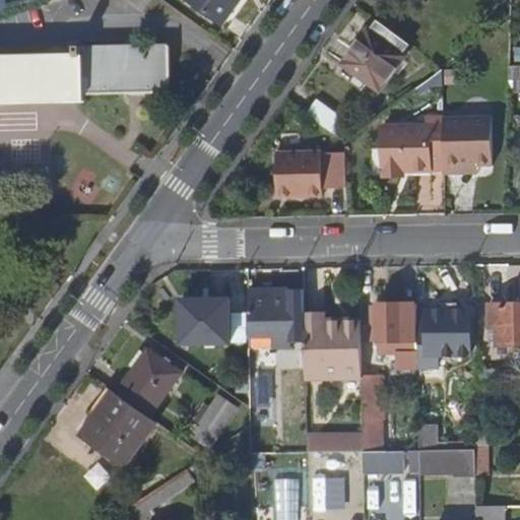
[(59,0),(58,0),(50,2),(56,19),(64,16),(59,0)]
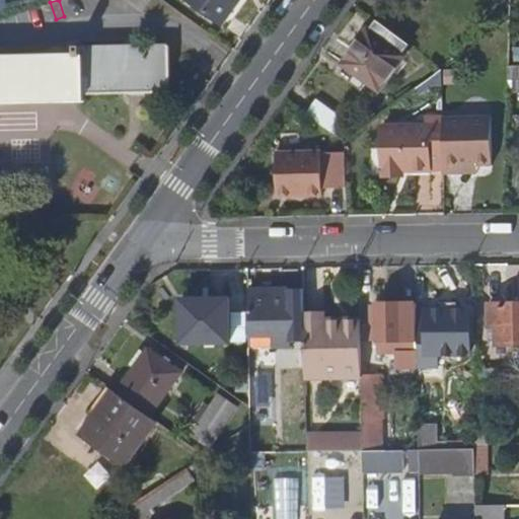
[(192,0),(222,21),(237,0),(192,0)]
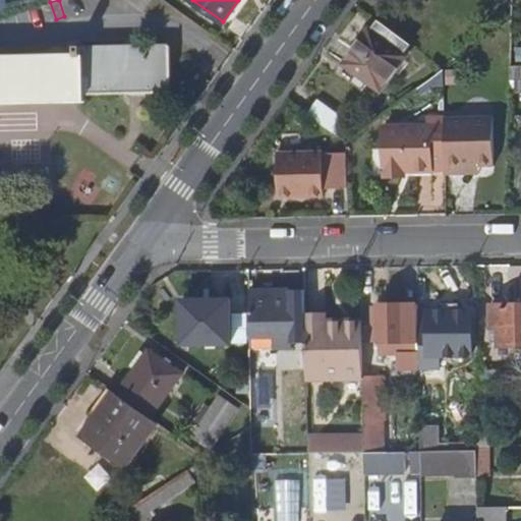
[(410,45),(378,20),(370,31),(369,30),(344,63),(356,72),(366,80),(381,91),(396,69),(400,72),(409,61),(404,58),(405,56),(403,55),(410,45)]
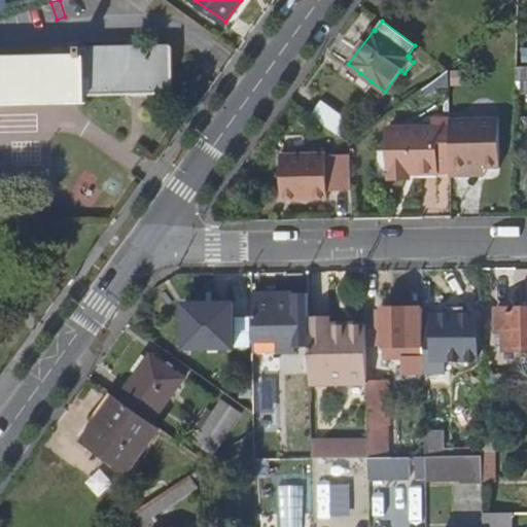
[(0,61),(0,107),(84,105),(84,99),(171,97),(170,48),(80,49),(80,47),(72,47),(72,60),(0,61)]
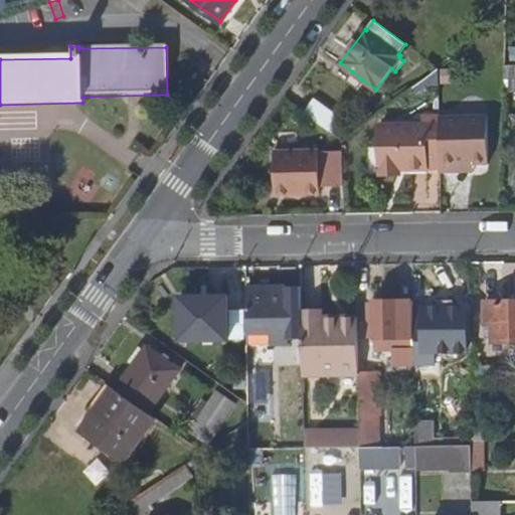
[(514,61),(506,62),(506,83),(514,82),(514,61)]
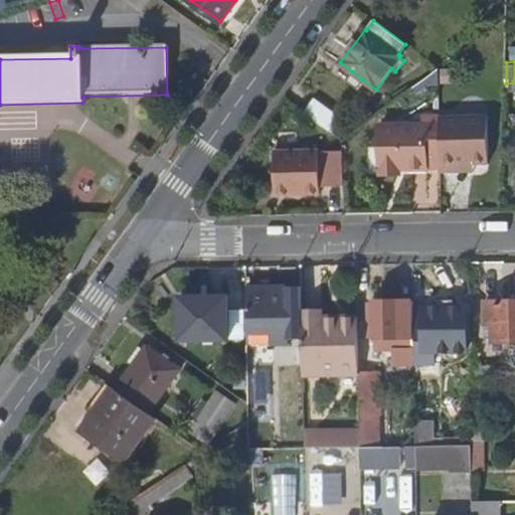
[(362,79),(352,71),(347,78),(358,86),(362,79)]
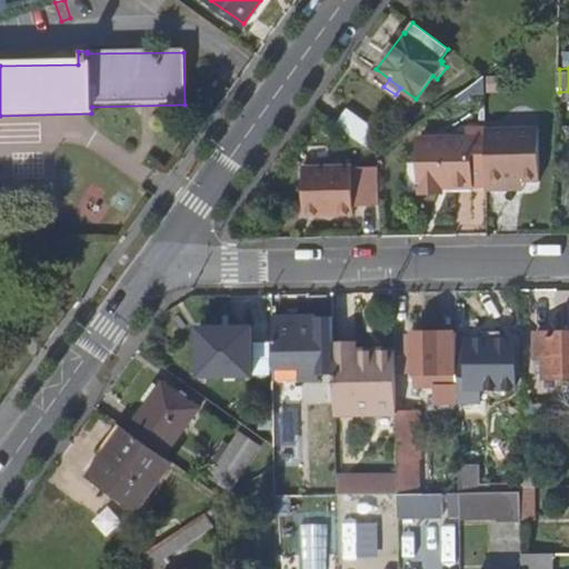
[(346,112),(336,126),(371,151),(381,138),(346,112)]
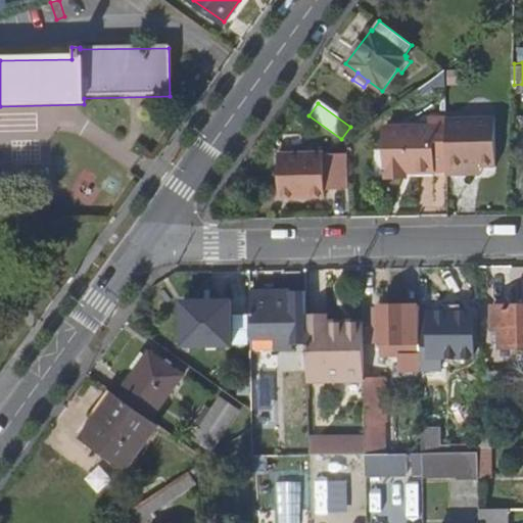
[(447,117),(448,174),(474,173),(475,165),(496,164),(495,117),(447,117)]
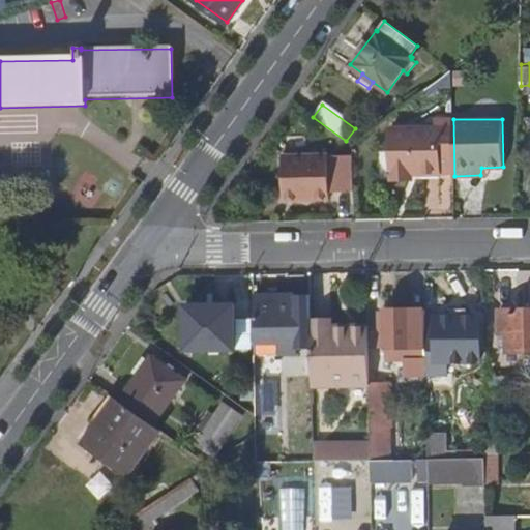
[(389,131),(389,179),(409,179),(409,173),(454,172),(453,121),(437,121),(437,129),(389,131)]
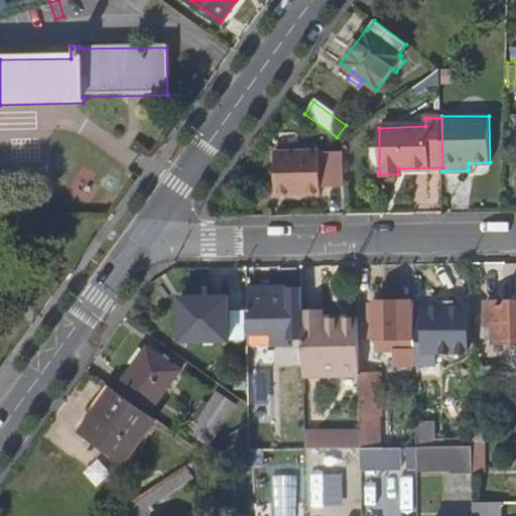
[(345,186),(344,152),(320,152),(320,151),(275,152),(276,196),(321,195),(321,187),(345,186)]
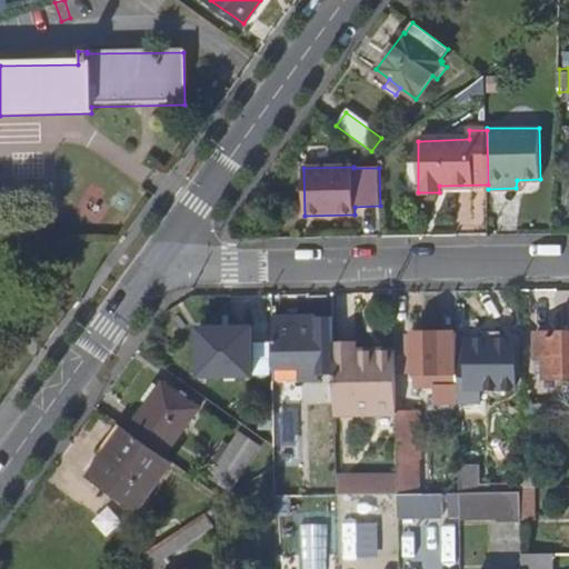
[(333,369),(332,339),(332,316),(269,317),(270,370),(333,369)]
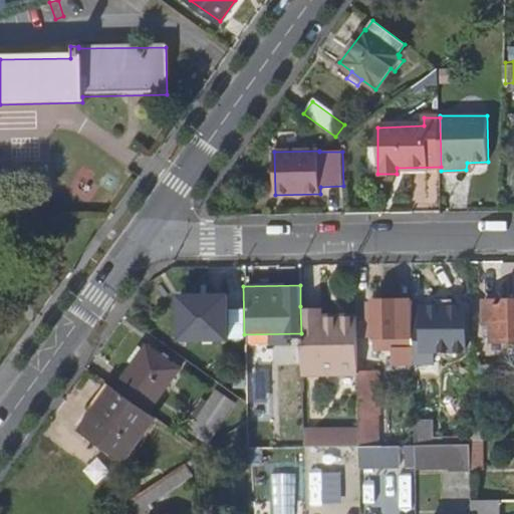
[(176,341),(184,341),(182,305),(203,303),(203,297),(176,298),(176,341)]
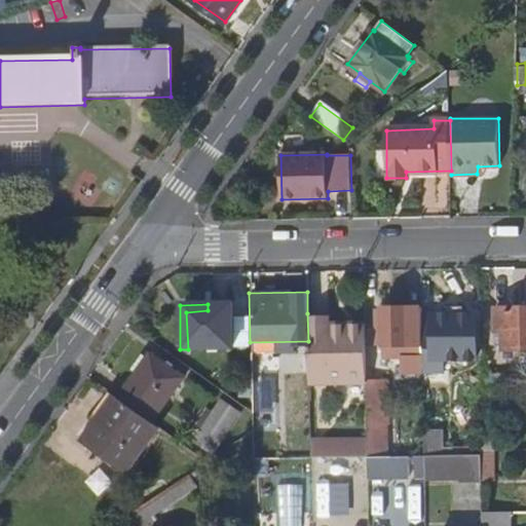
[(186,312),(188,349),(230,349),(229,304),(208,304),(208,310),(186,312)]
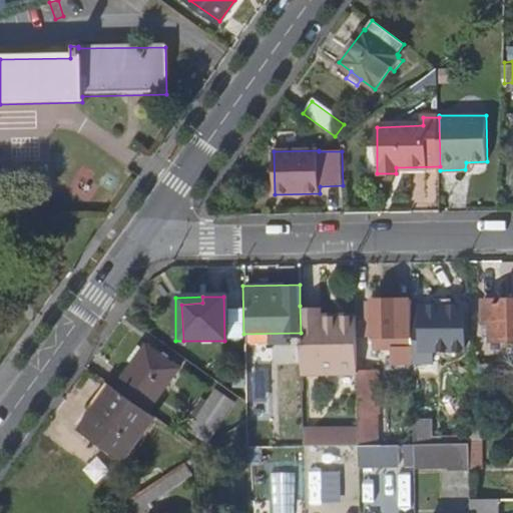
[(412,348),(412,332),(411,309),(411,300),(372,300),(372,313),(367,313),(367,335),(372,336),(375,338),(385,338),(385,348),(412,348)]
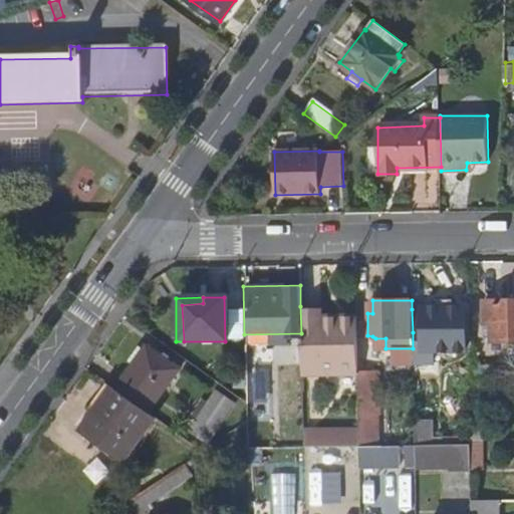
[(492,340),(513,339),(513,301),(484,302),(484,323),(491,324),(492,340)]
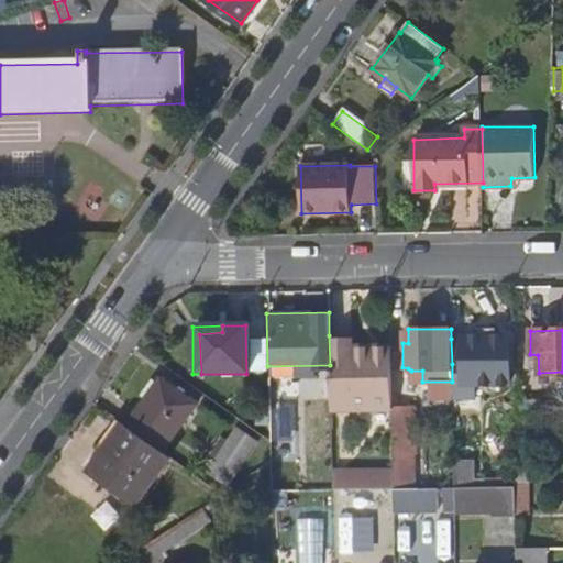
[(349,407),(392,406),(390,346),(374,348),(374,343),(353,343),(353,335),(329,335),(330,365),(330,401),(349,401),(349,407)]
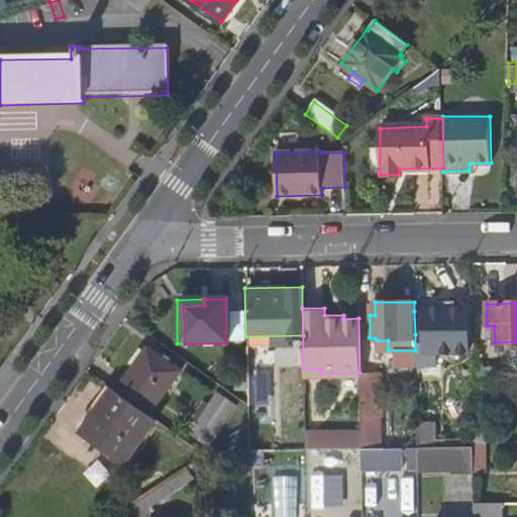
[(414,311),(415,334),(424,334),(425,343),(434,343),(434,355),(456,354),(457,332),(466,332),(466,310),(414,311)]
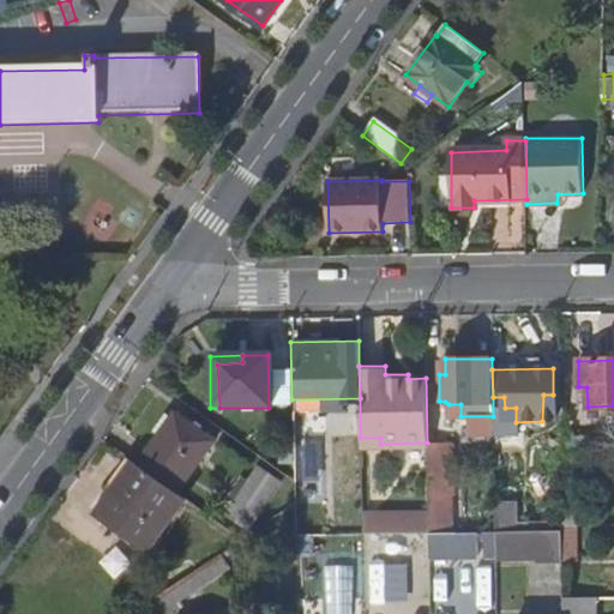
[(136,464),(176,494),(216,441),(175,411),(136,464)]
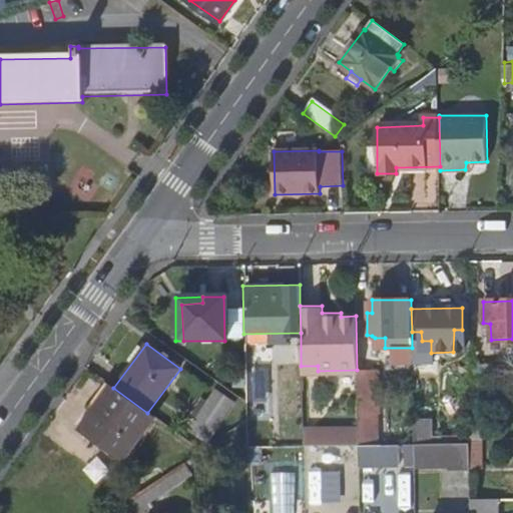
[(358,372),(358,413),(378,412),(377,371),(358,372)]
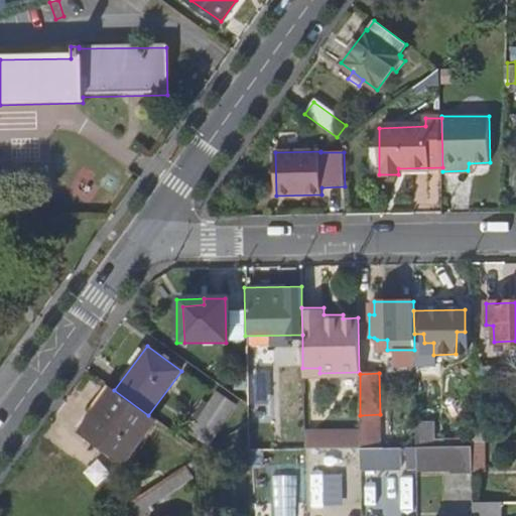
[(470,381),(471,441),(483,441),(483,421),(479,421),(479,416),(484,415),(483,381),(470,381)]
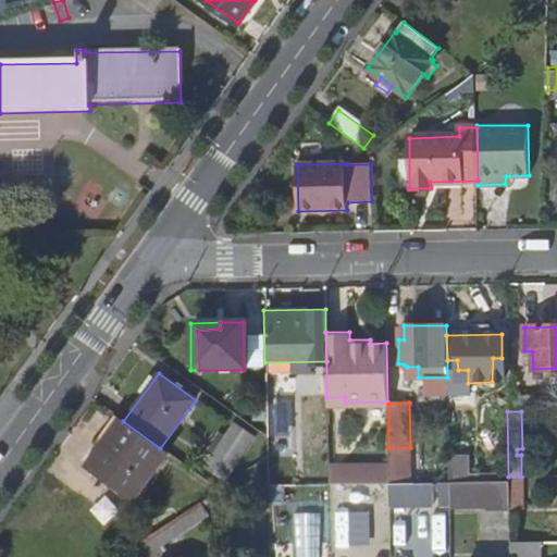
[(261,435),(237,418),(232,425),(255,443),(261,435)]
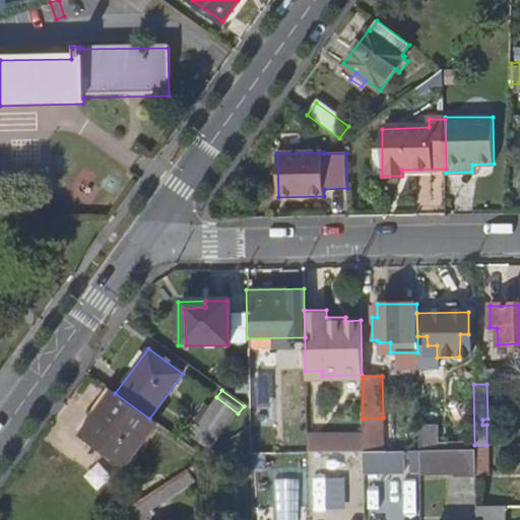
[(115,393),(113,391),(92,417),(96,420),(85,438),(122,464),(153,421),(149,418),(115,393)]
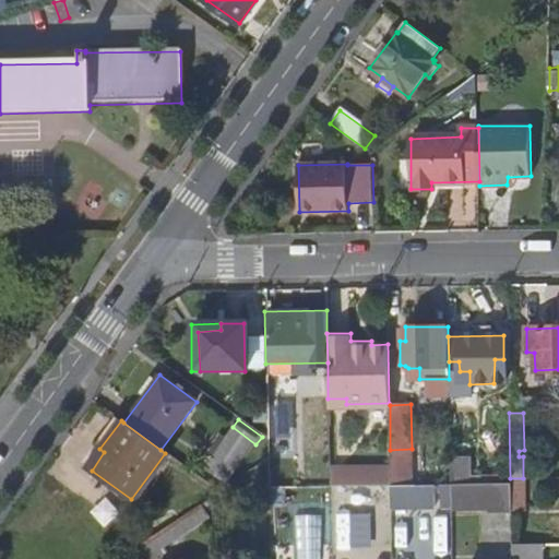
[(256,444),(233,427),(223,440),(216,435),(207,445),(215,451),(204,467),(222,480),(240,455),(251,463),(261,449),(256,444)]
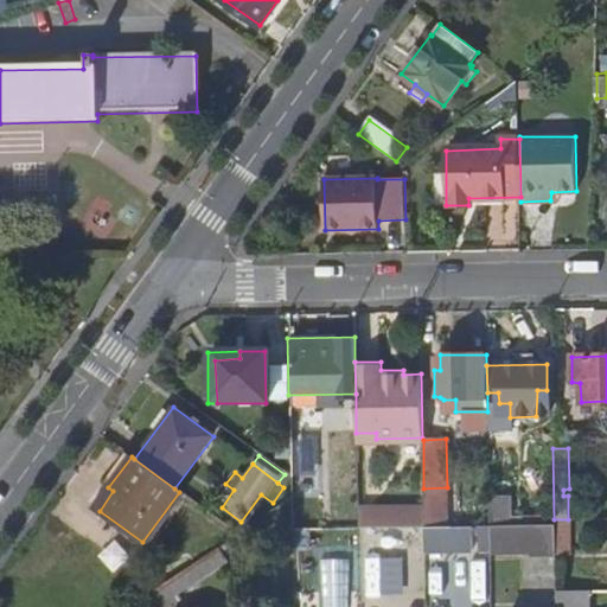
[(489,494),(490,512),(516,512),(516,493),(489,494)]
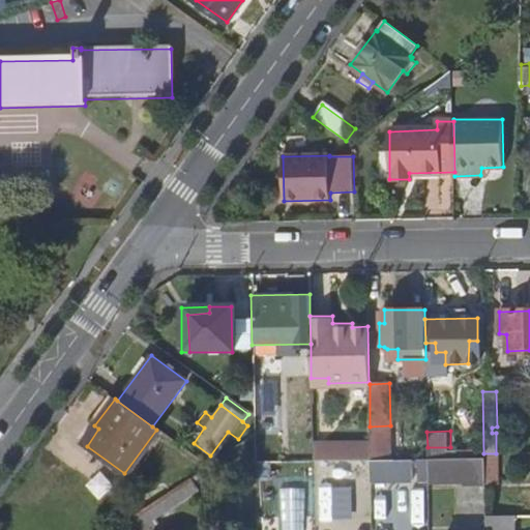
[(194,443),(186,451),(204,465),(210,455),(194,443)]
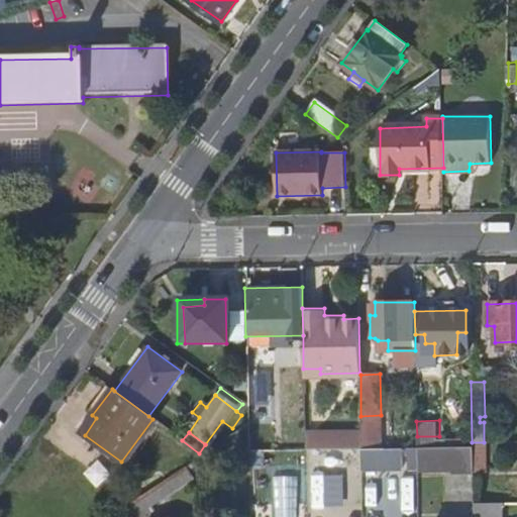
[(306,449),(362,448),(362,433),(306,434),(306,449)]
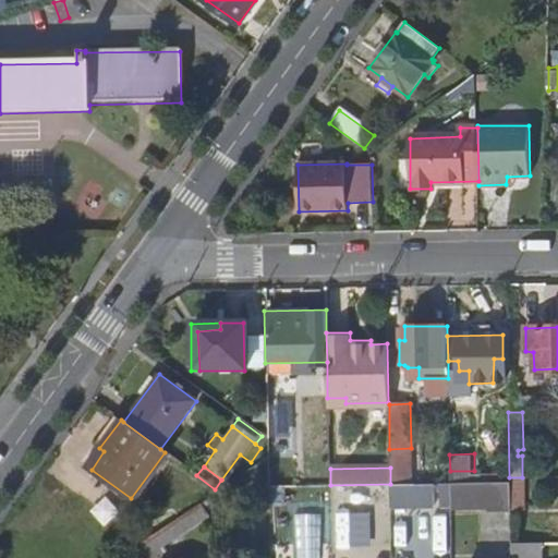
[(522,477),(509,477),(510,482),(510,509),(524,509),(524,477),(522,477)]
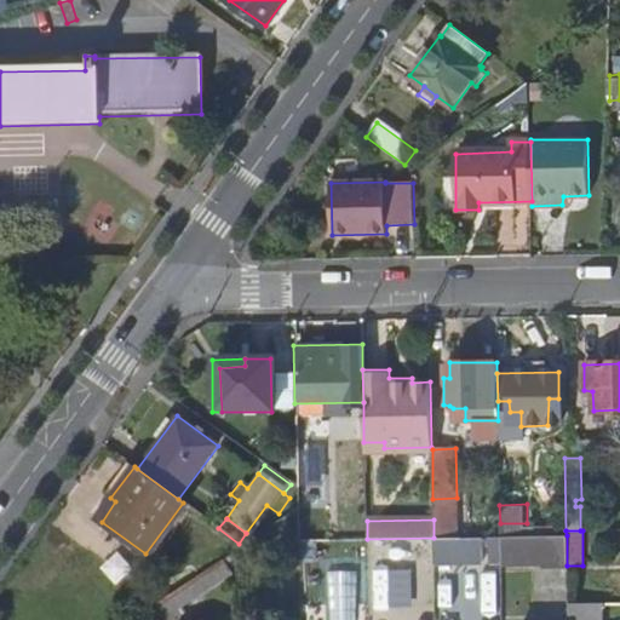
[(518,535),(489,535),(491,563),(543,562),(543,566),(567,566),(567,535),(534,535),(518,535)]
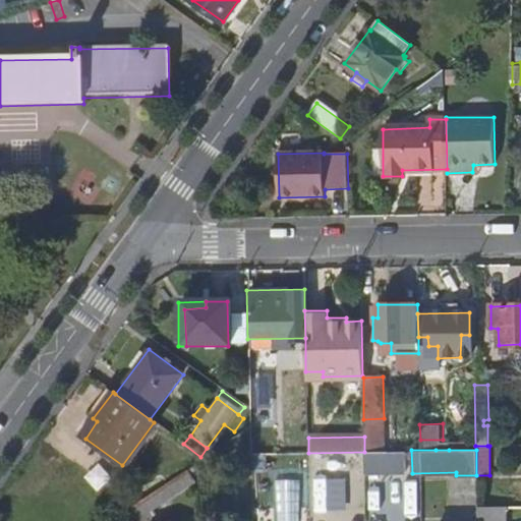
[(404,452),(364,452),(364,474),(404,474),(404,452)]
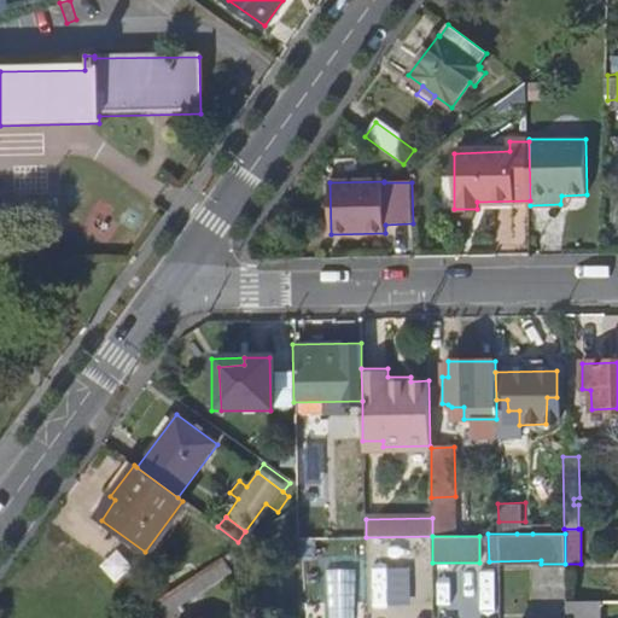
[(225,557),(158,600),(158,617),(232,567),(225,557)]
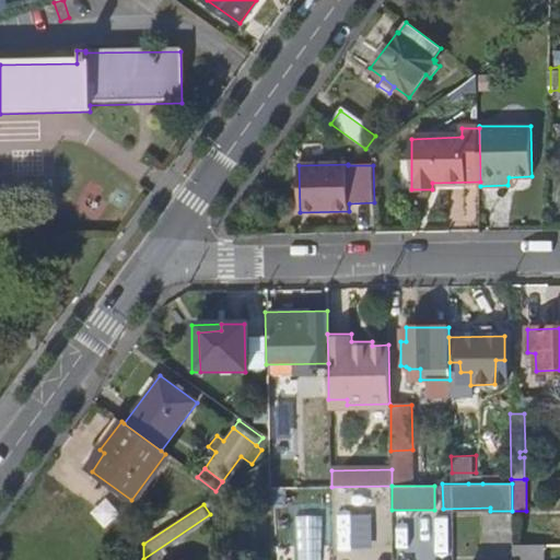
[(538,559),(539,545),(513,545),(512,559),(538,559)]
